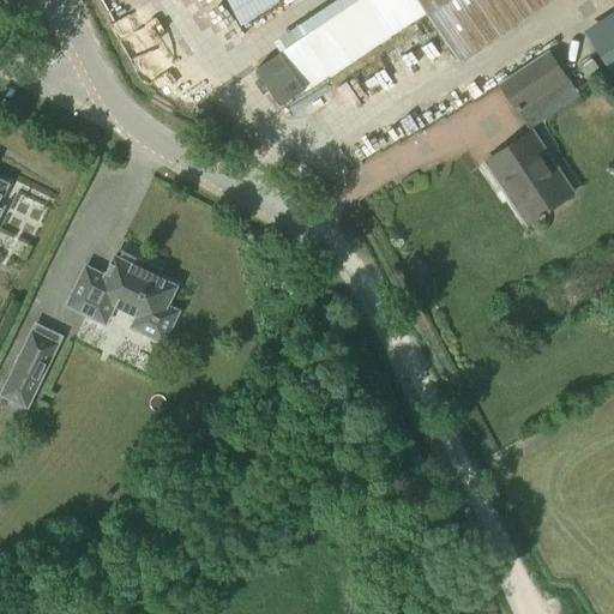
[(234,0),(251,29),(296,2),(294,0),(234,0)]
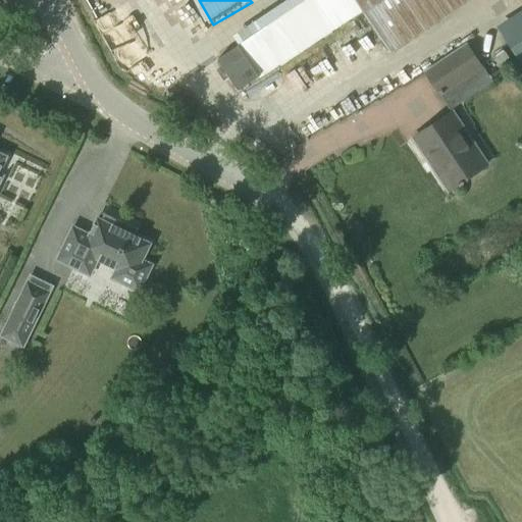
[(356,0),(390,54),(471,0),(356,0)]
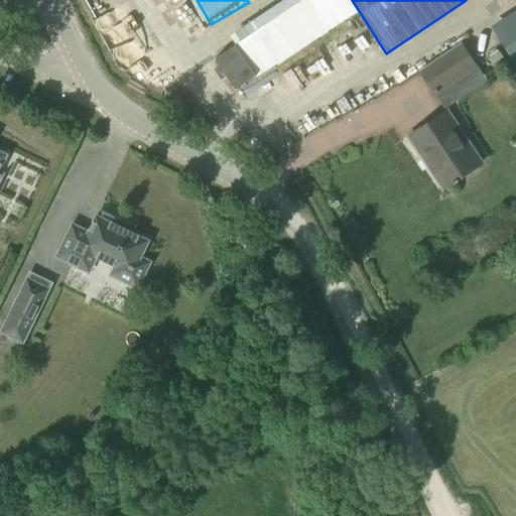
[(461,42),(417,71),(434,97),(478,69),(461,42)]
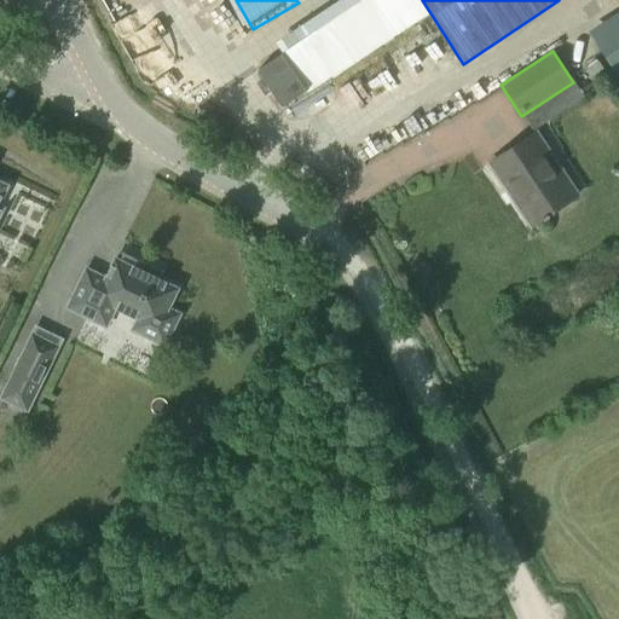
[(512,184),(537,223),(578,196),(537,133),(490,165),(505,187),(512,184)]
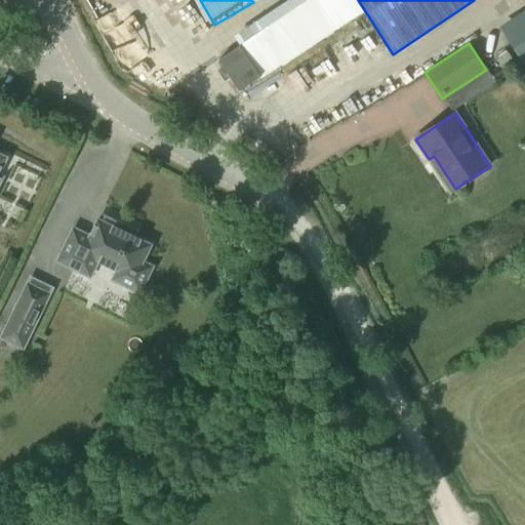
[(151,245),(136,238),(138,233),(103,214),(103,216),(104,216),(102,223),(97,220),(89,237),(73,229),(56,261),(89,278),(98,260),(117,270),(112,279),(120,283),(139,293),(153,267),(143,261),(151,245)]
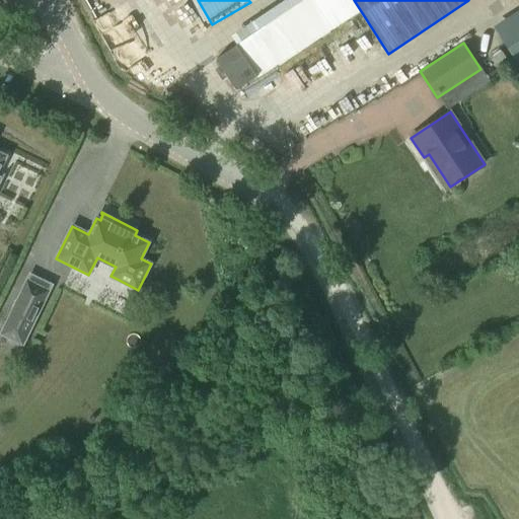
[(0,334),(21,345),(48,291),(26,281),(0,334)]
